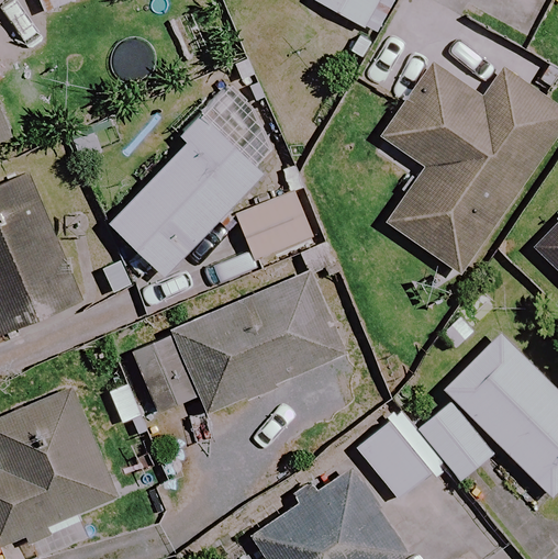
[(38,0),(44,13),(77,0),(38,0)]
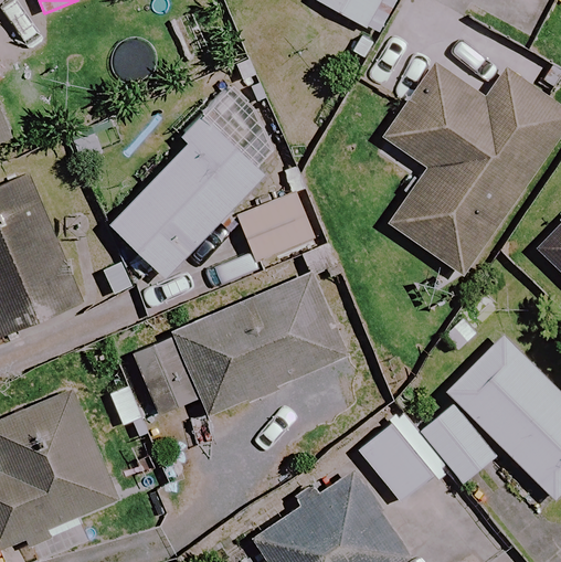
[(317,0),(378,33),(395,0),(317,0)]
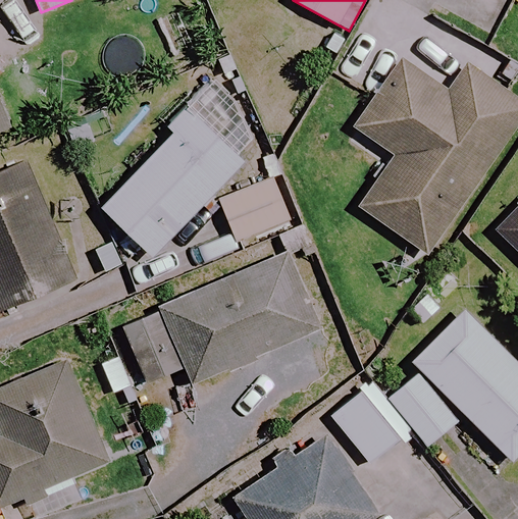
[(517,99),(468,64),(449,93),(403,60),(356,126),(396,155),(360,206),(427,254),(517,125),(517,99)]
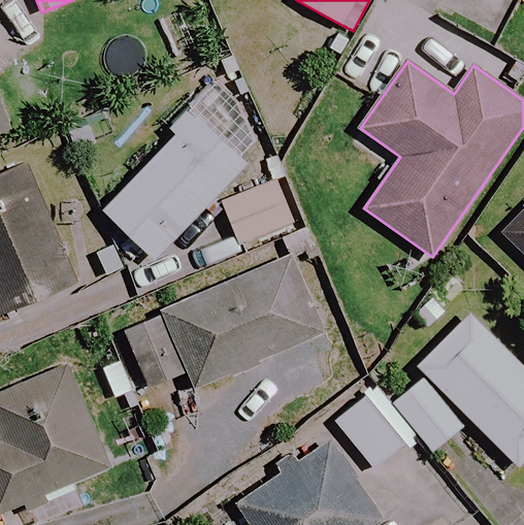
[(103,209),(156,260),(249,161),(196,111),(103,209)]
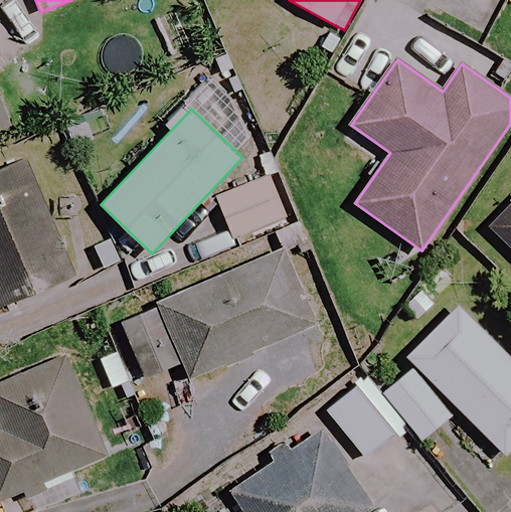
[(0,304),(73,275),(26,159),(0,169),(0,304)]
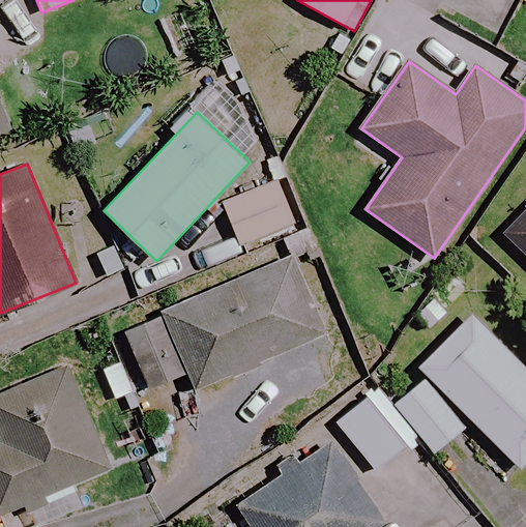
[(295,222),(278,180),(223,203),(240,244),(295,222)]
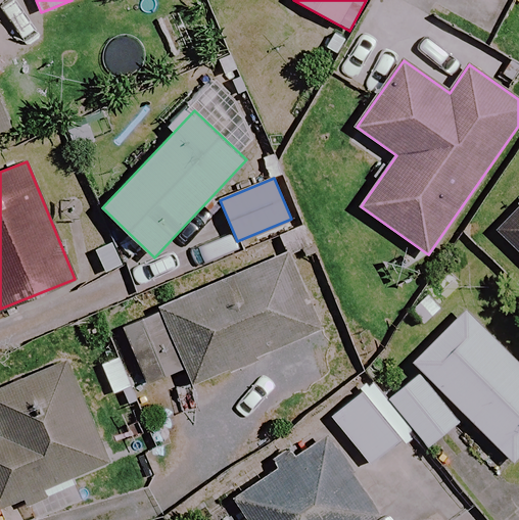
[(518,217),(500,237),(518,253),(518,217)]
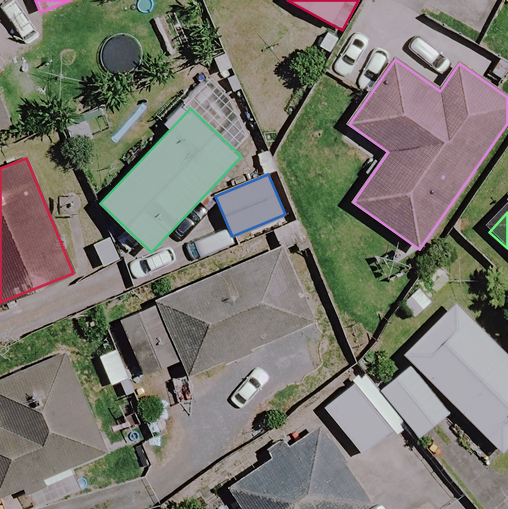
[(203,286),(120,319),(133,352),(143,377),(182,361),(188,377),(315,327),(283,246),(200,279),(203,286)]
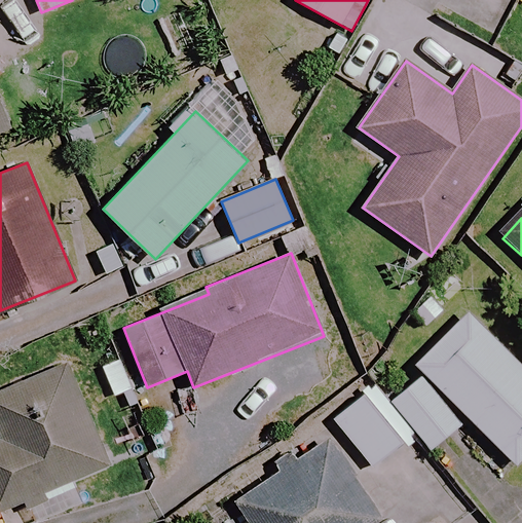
[(521,355),(468,303),(410,363),(518,467),(521,462),(521,355)]
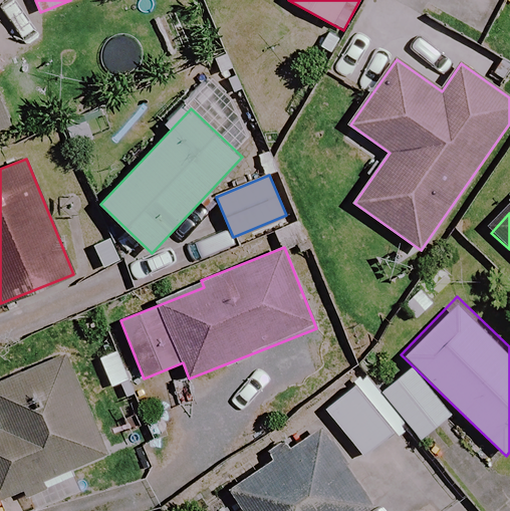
[(108,454),(69,352),(0,378),(0,424),(1,426),(0,425),(0,498),(25,489),(33,510),(83,491),(74,467),(108,454)]
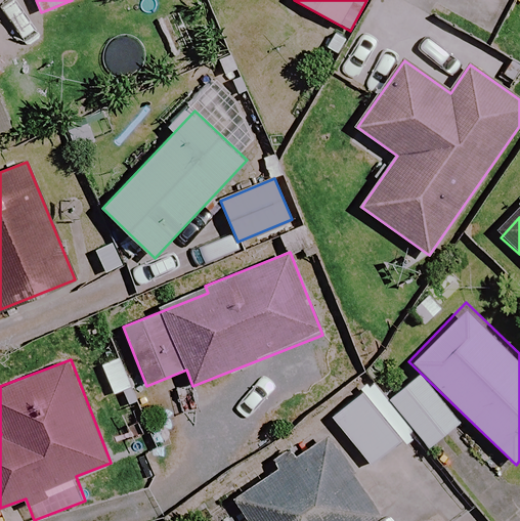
[(372,380),(330,416),(372,465),(414,429),(372,380)]
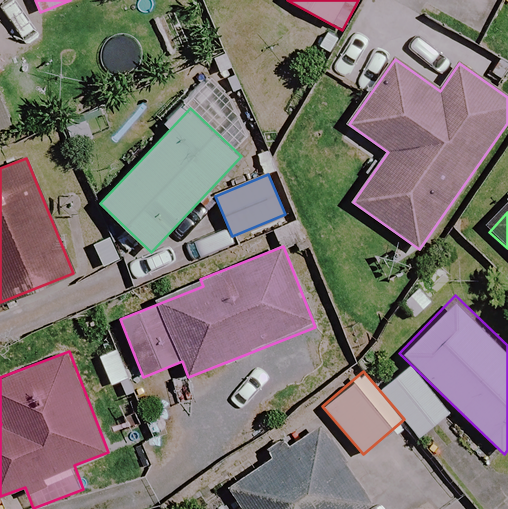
[(219,494),(228,508),(367,508),(373,505),(321,427),(219,494)]
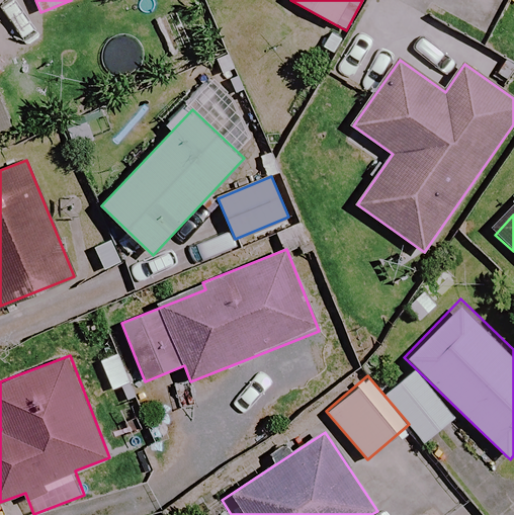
All buildings are outlined.
